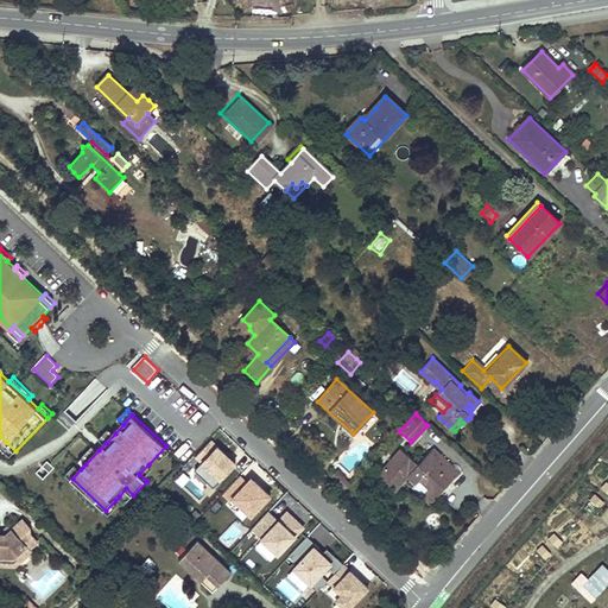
[(101,438),(106,443),(115,434),(111,429),(101,438)]
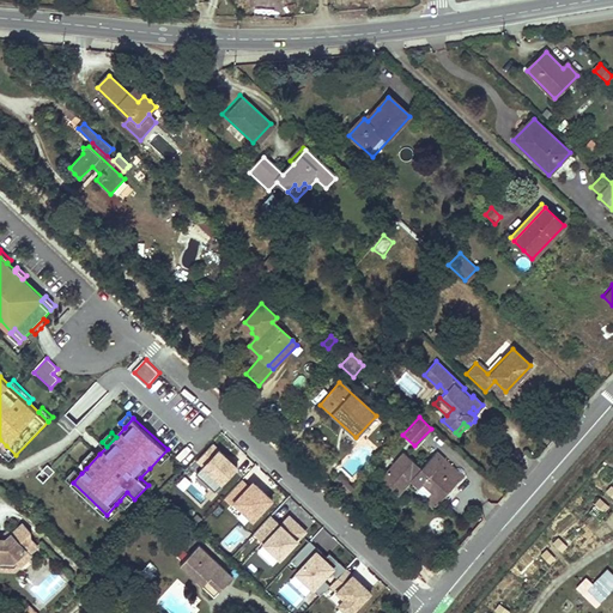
[(16,455),(6,445),(1,450),(12,460),(16,455)]
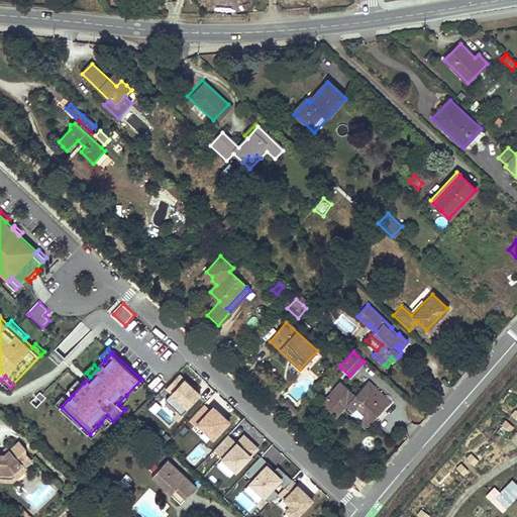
[(200,393),(185,379),(166,400),(181,413),(200,393)]
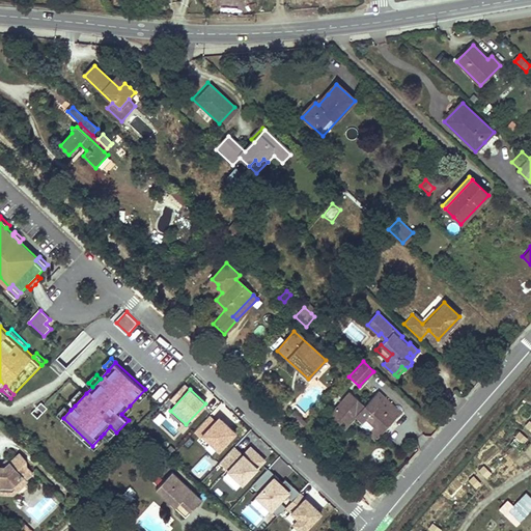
[(71,401),(75,406),(86,393),(82,390),(71,401)]
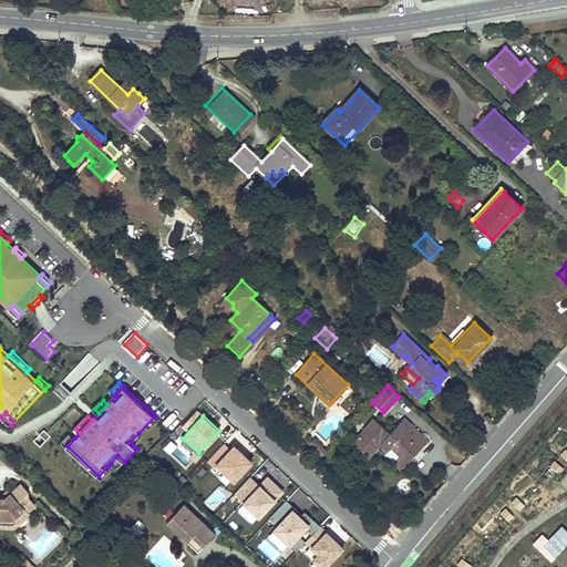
[(400,455),(408,463),(428,442),(403,420),(390,434),(374,420),(351,444),(367,459),(380,444),(388,452),(391,447),(400,455)]
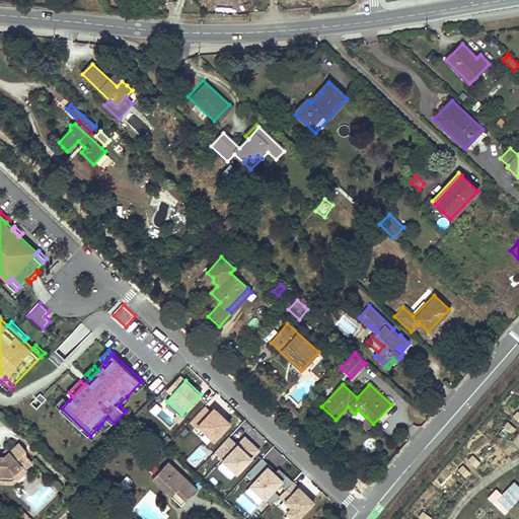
[(58,405),(62,409),(69,400),(66,396),(58,405)]
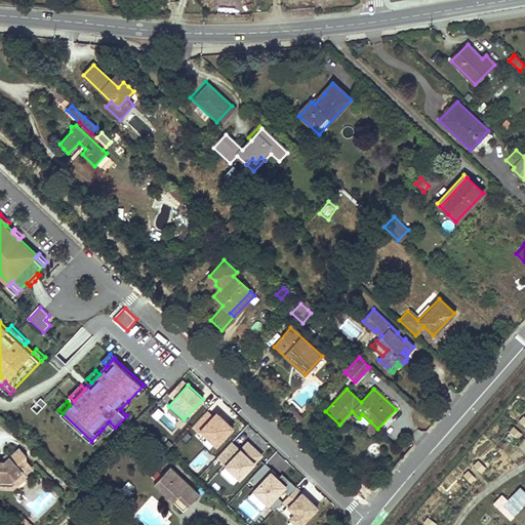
[(120,409),(124,413),(132,404),(128,401),(120,409)]
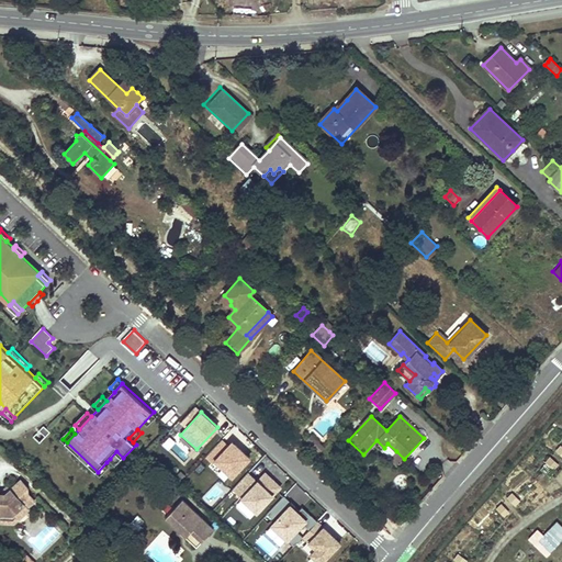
[(251,456),(233,438),(214,459),(233,475),(251,456)]
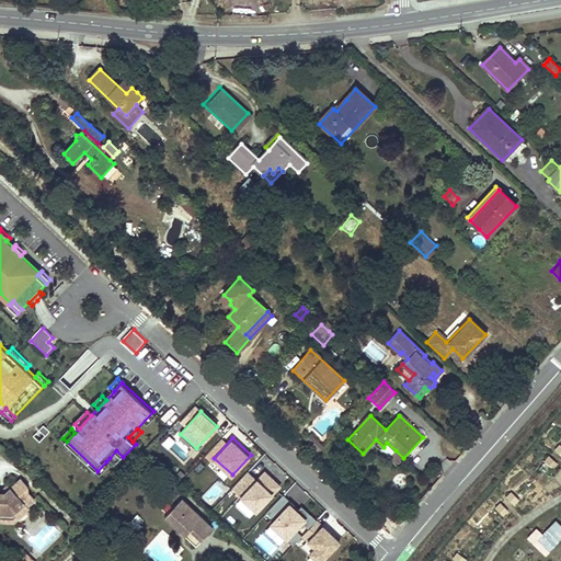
[(123,457),(116,450),(110,458),(116,465),(123,457)]
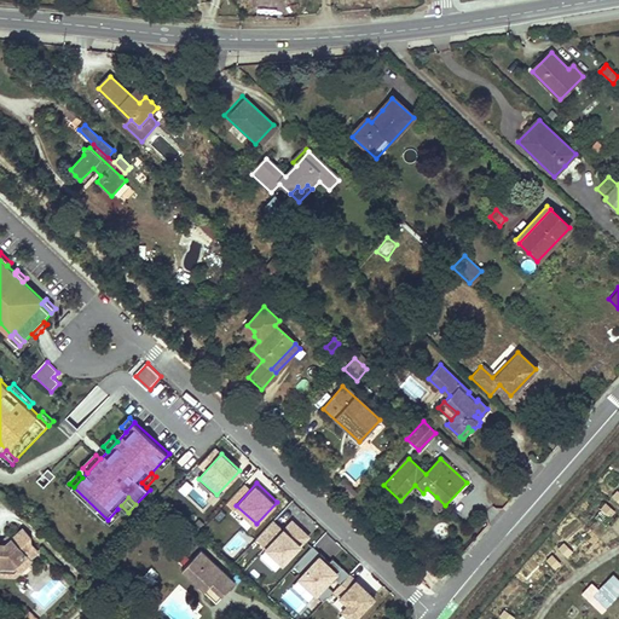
[(439,513),(445,505),(437,497),(429,505),(439,513)]
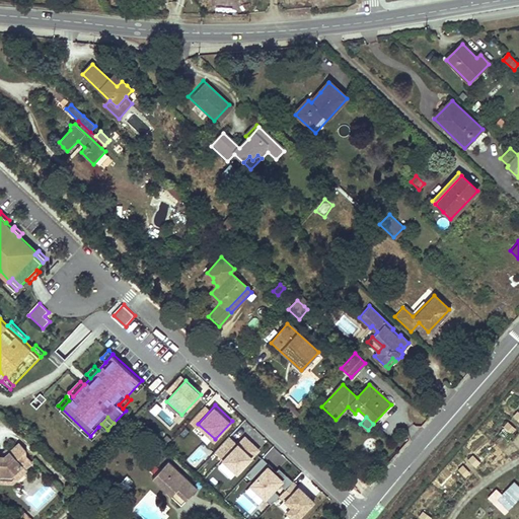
[(509,421),(504,426),(513,434),(517,429),(509,421)]
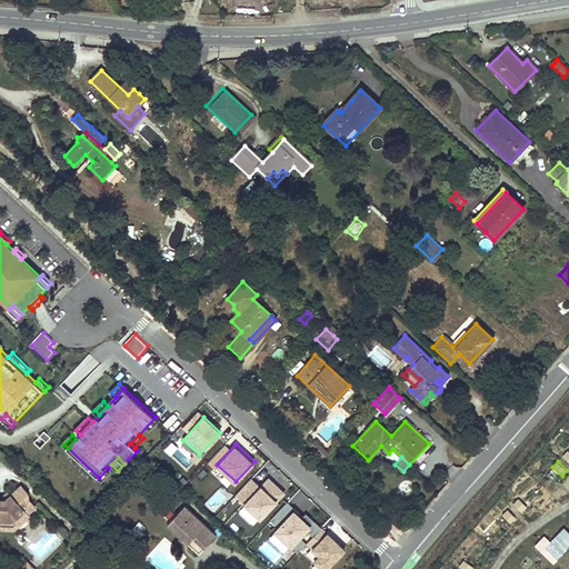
[(103,481),(112,472),(108,468),(99,478),(103,481)]
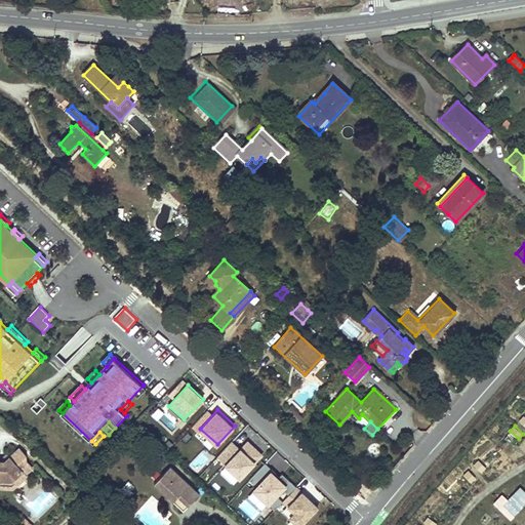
[(263,452),(248,440),(238,451),(236,449),(239,446),(233,441),(219,455),(241,476),(263,452)]
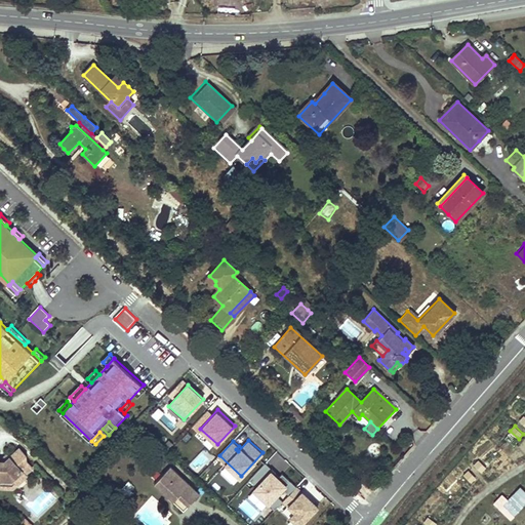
[(0,481),(1,480),(12,481),(17,486),(29,476),(27,474),(34,469),(27,461),(27,456),(19,449),(12,455),(5,461),(0,461),(0,481)]
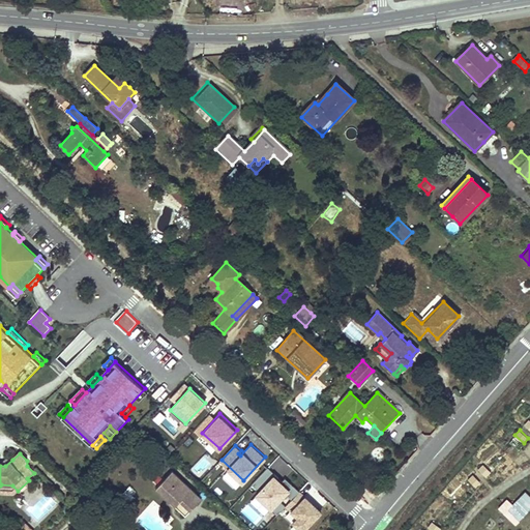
[(483,464),(478,469),(487,476),(492,471),(483,464)]
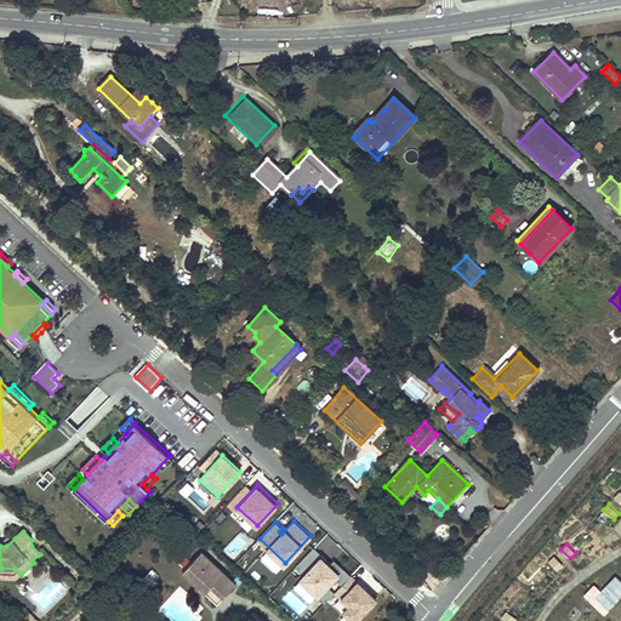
[(305,577),(302,580),(326,602),(334,594),(326,587),(334,580),(339,585),(348,575),(334,560),(330,564),(314,548),(296,569),(305,577)]
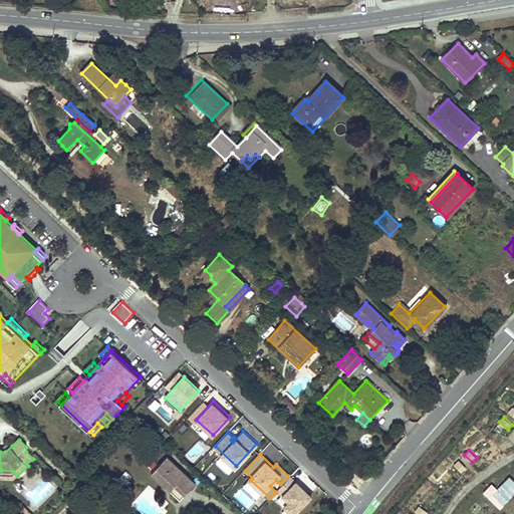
[(195,485),(168,459),(152,476),(180,502),(195,485)]
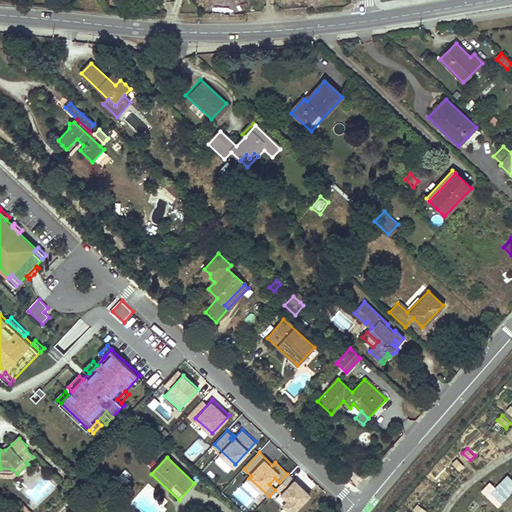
[(456,458),(452,463),(460,470),(465,465),(456,458)]
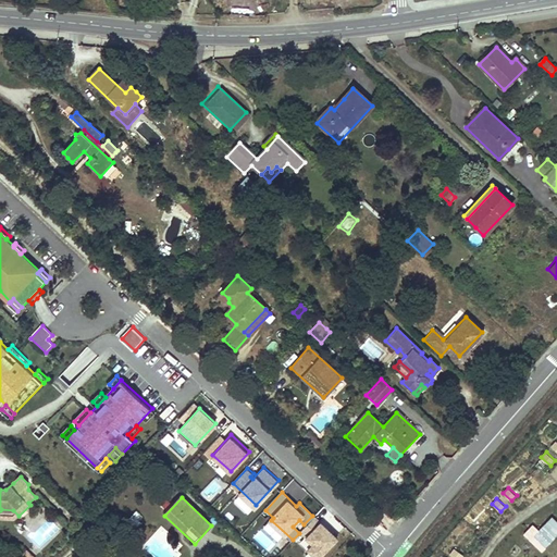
[(0,518),(15,519),(19,516),(13,510),(1,509),(0,510),(0,518)]
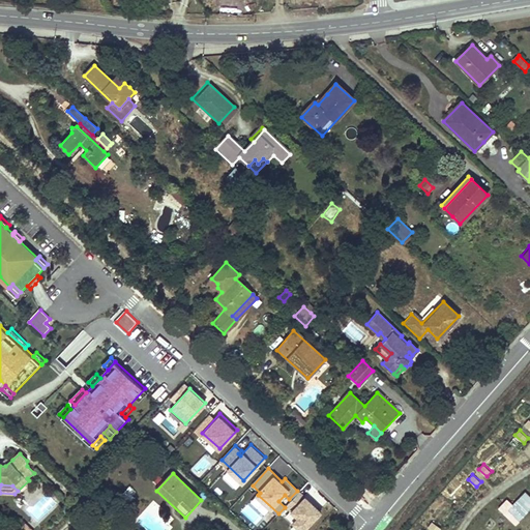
[(327,502),(313,488),(305,495),(301,491),(287,505),(291,509),(292,509),(308,525),(323,510),(321,508),(327,502)]
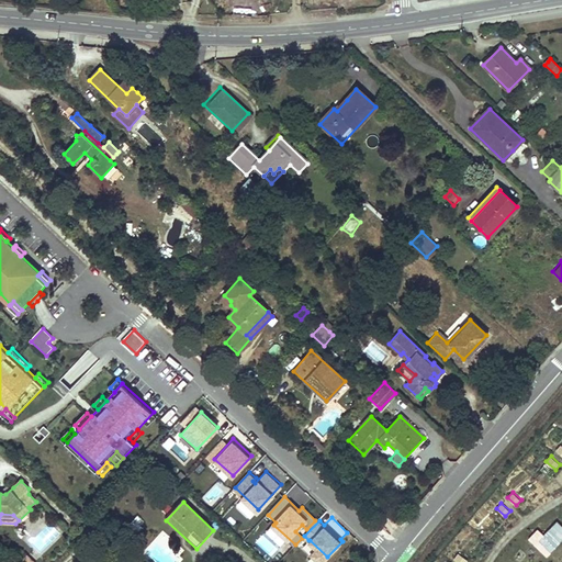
[(561,523),(558,519),(543,534),(539,529),(529,539),(535,544),(539,541),(551,552),(561,540),(561,523)]
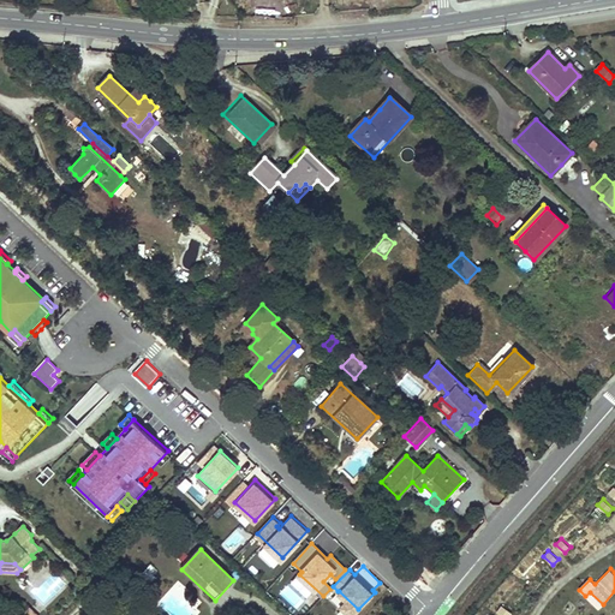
[(287,587),(280,595),(293,607),(300,598),(287,587)]
